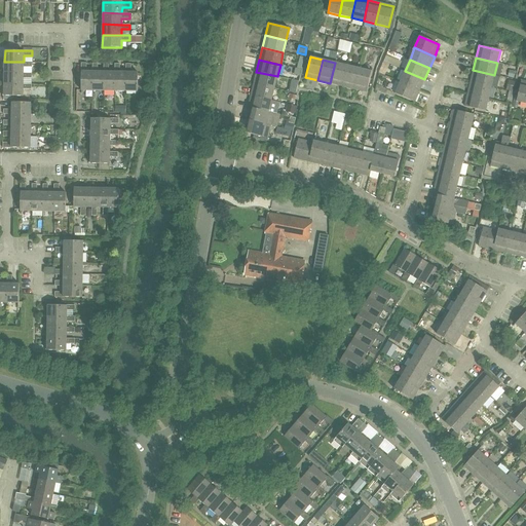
[(4,73),(24,73),(24,67),(32,67),(32,62),(24,62),(4,62),(4,73)]
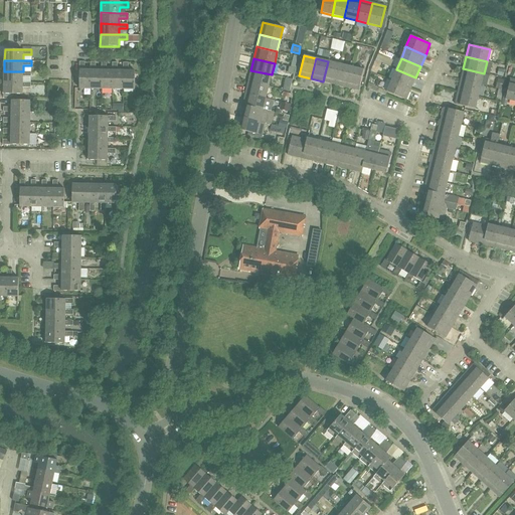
[(79,89),(90,89),(91,69),(81,69),(82,67),(84,67),(84,61),(79,61),(79,70),(79,89)]
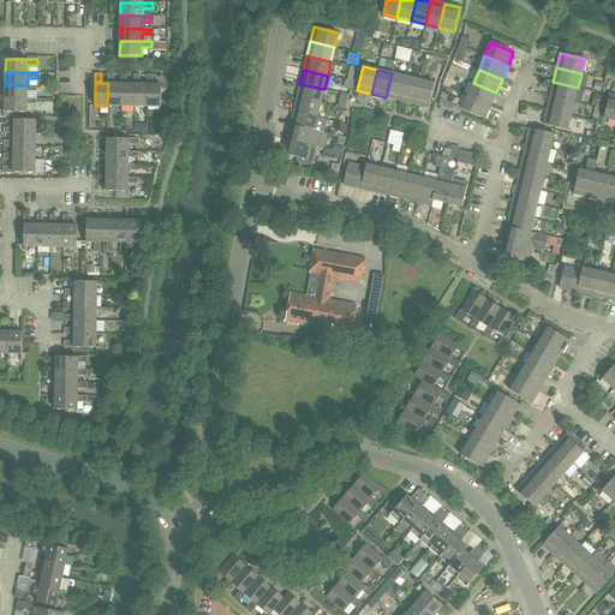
[(107,106),(120,106),(121,84),(111,83),(111,81),(114,81),(114,73),(108,73),(108,83),(107,106)]
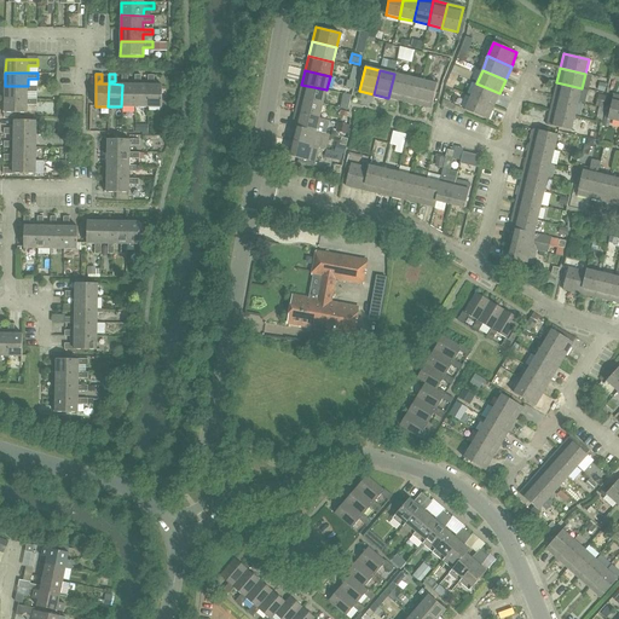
[(394,74),(388,98),(403,102),(409,77),(394,74)]
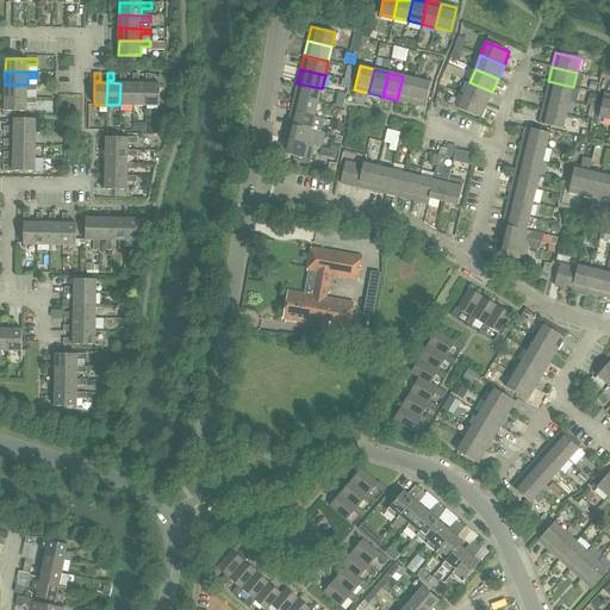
[(119,105),(132,105),(132,83),(123,83),(123,80),(125,80),(126,74),(120,74),(120,83),(119,105)]
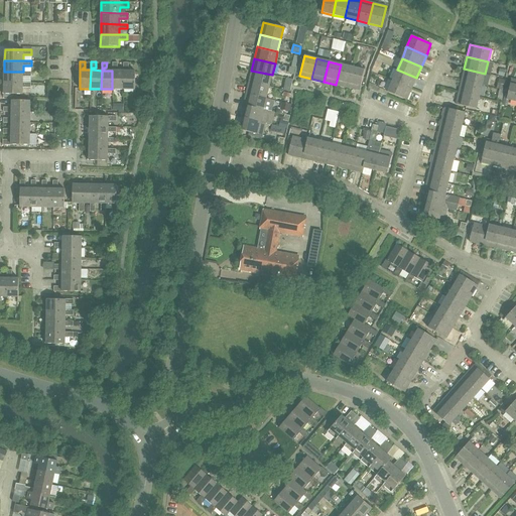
[(112,89),(122,89),(123,71),(115,71),(115,68),(117,68),(117,62),(113,62),(112,71),(112,89)]
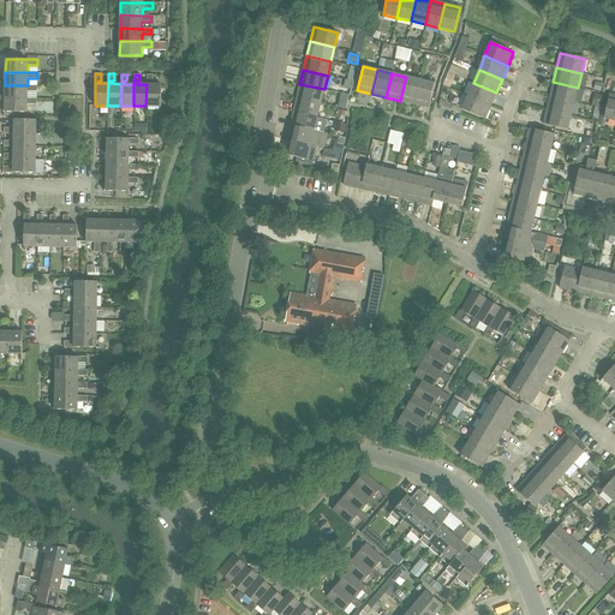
[(147,75),(147,84),(145,106),(160,107),(161,84),(150,84),(150,82),(153,82),(153,75),(147,75)]
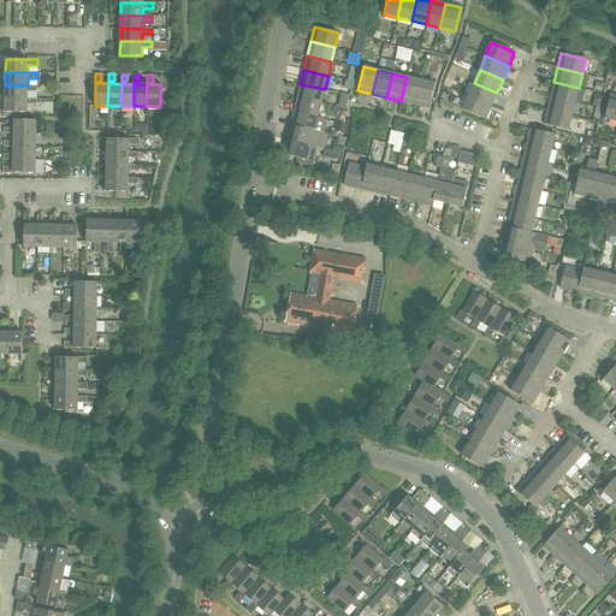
[(407,77),(401,101),(415,105),(420,81),(407,77)]
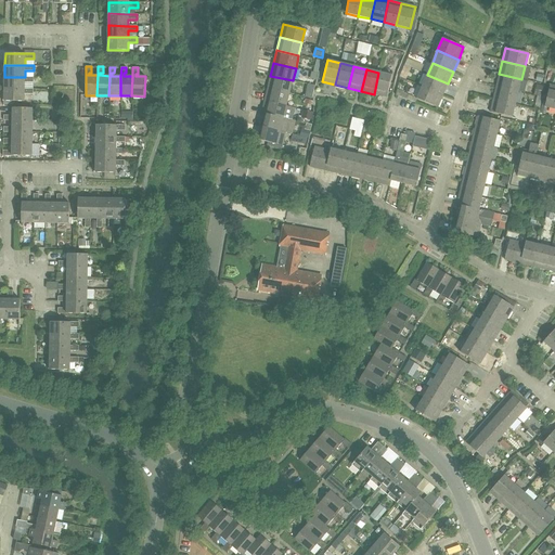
[(378,73),(374,94),(386,98),(391,76),(378,73)]
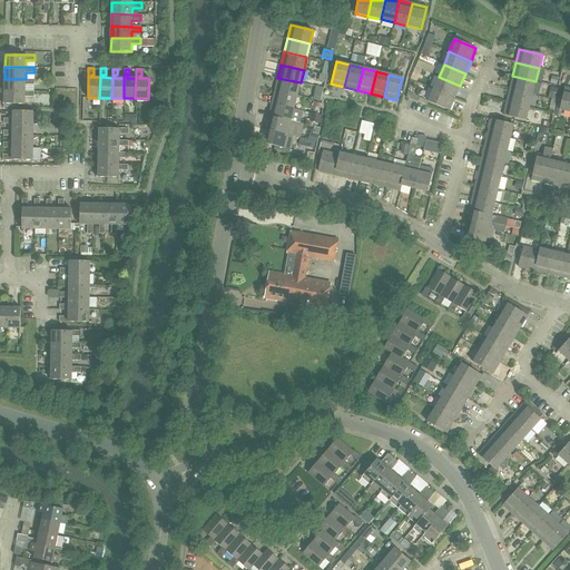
[(532,95),(536,81),(512,76),(510,89),(532,95)]
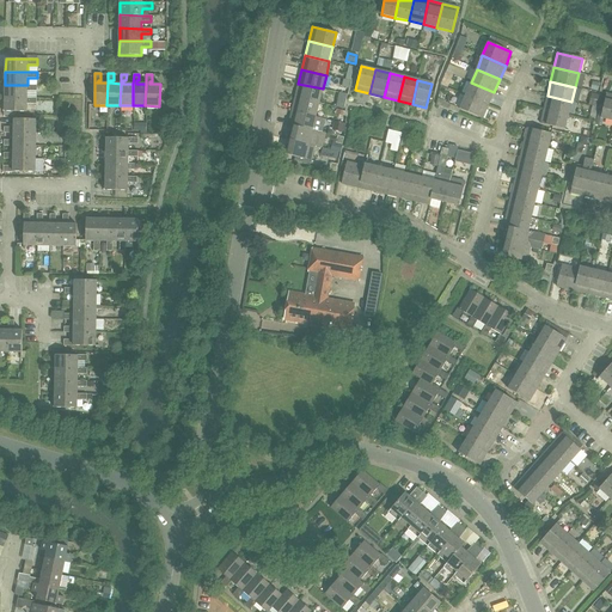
[(471,83),(465,96),(488,105),(494,92),(471,83)]
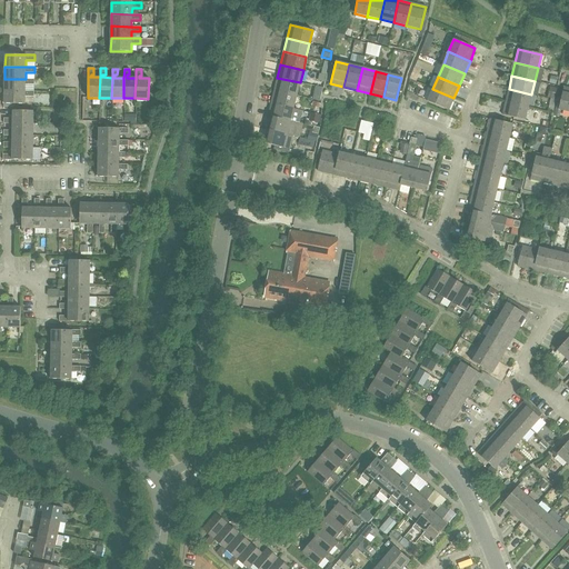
[(275,91),(297,96),(300,82),(277,78),(275,91)]
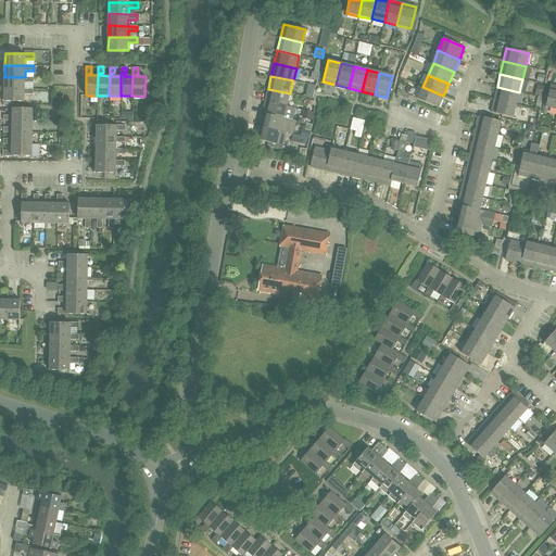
[(4,77),(4,88),(24,89),(24,83),(34,83),(34,77),(25,77),(4,77)]
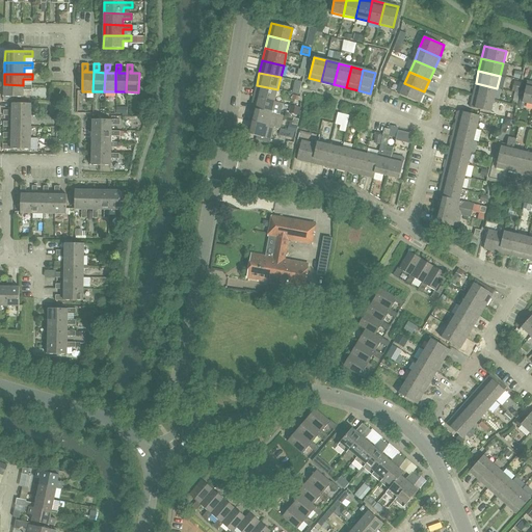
[(521,82),(513,81),(511,90),(517,92),(521,82)]
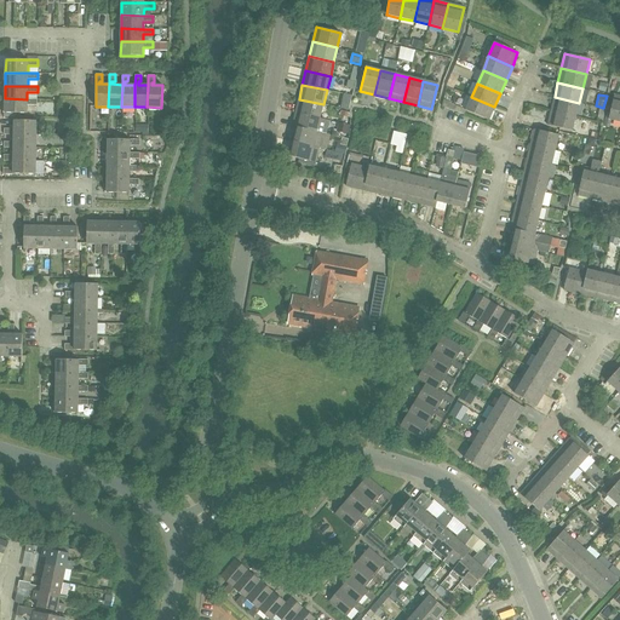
[(619,122),(619,96),(614,95),(609,115),(606,114),(603,125),(609,126),(610,120),(619,122)]
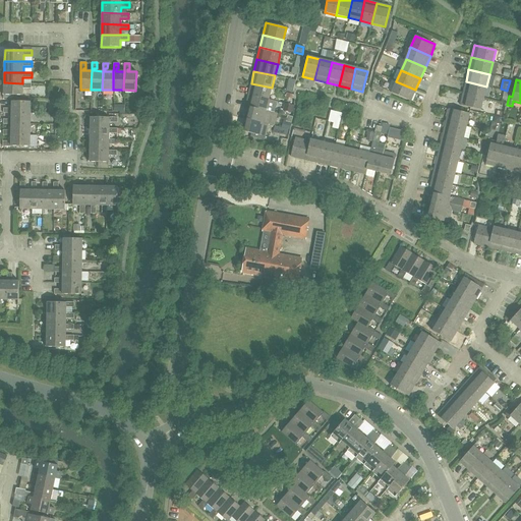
[(415,90),(396,81),(391,93),(411,102),(415,90)]
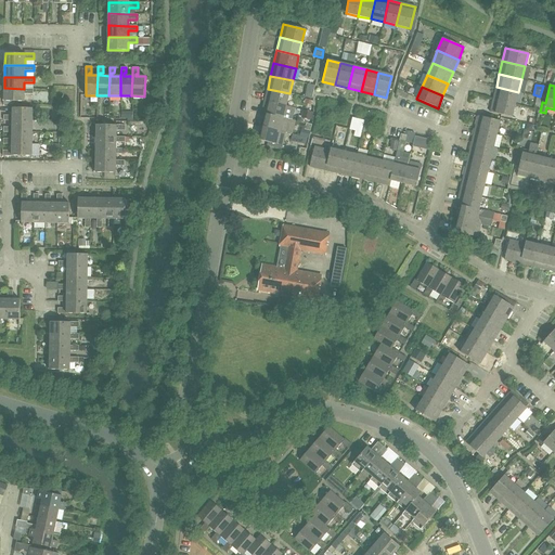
[(518,92),(497,87),(493,99),(515,104),(518,92)]
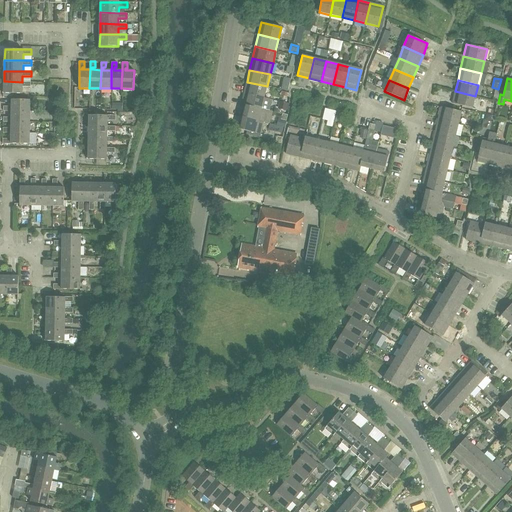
[(22,82),(4,81),(4,93),(22,93),(22,87),(30,87),(30,82),(22,82)]
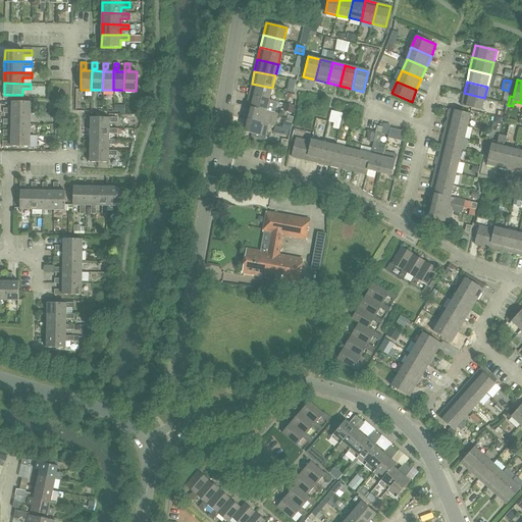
[(272,88),(252,84),(249,95),(269,100),(272,88)]
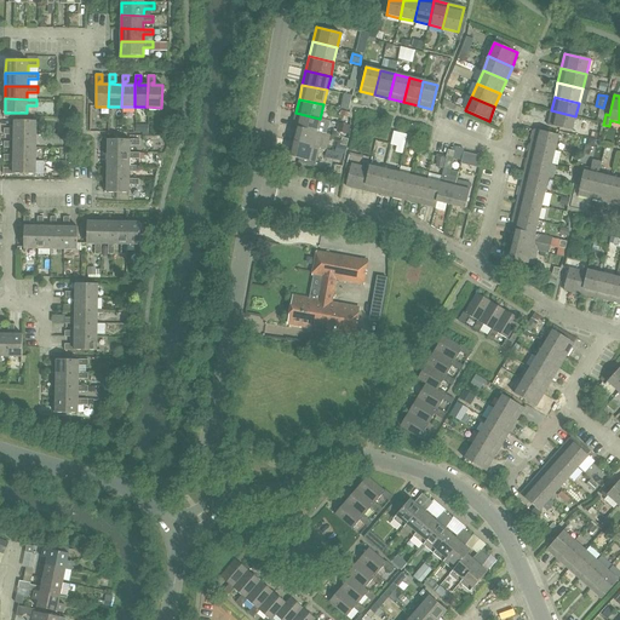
[(575,116),(551,110),(547,125),(572,131),(575,116)]
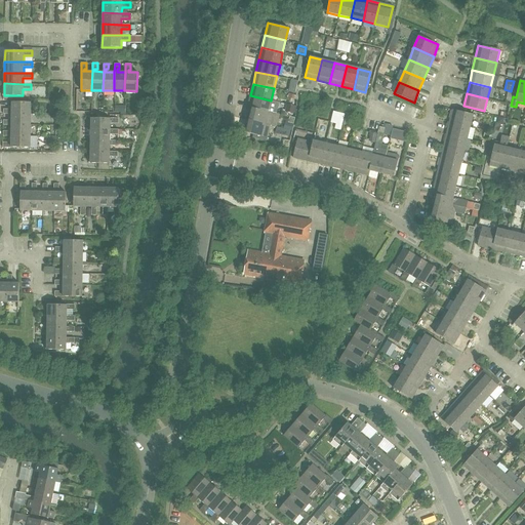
[(247,108),(252,109),(273,114),(273,113),(269,112),(271,101),(250,95),(247,108)]
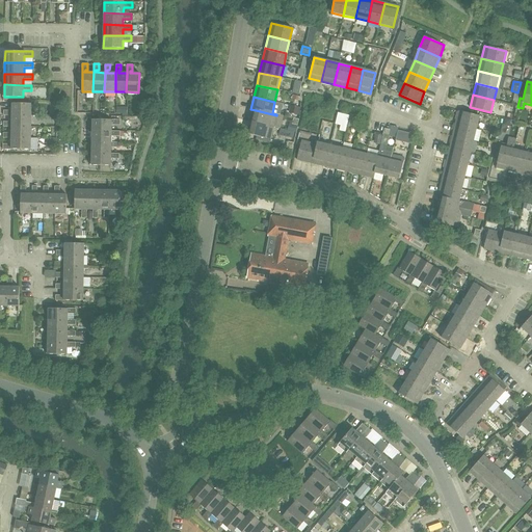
[(3,115),(12,115),(31,116),(31,104),(12,103),(12,112),(9,112),(9,110),(3,110),(3,115)]
